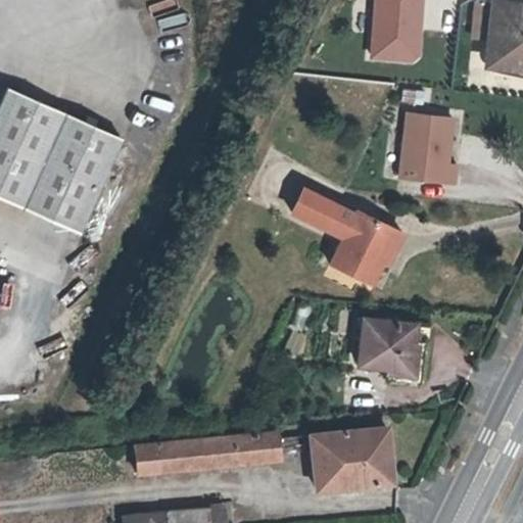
[(489,21),(492,1),(482,0),(473,0),(472,19),(489,21)]
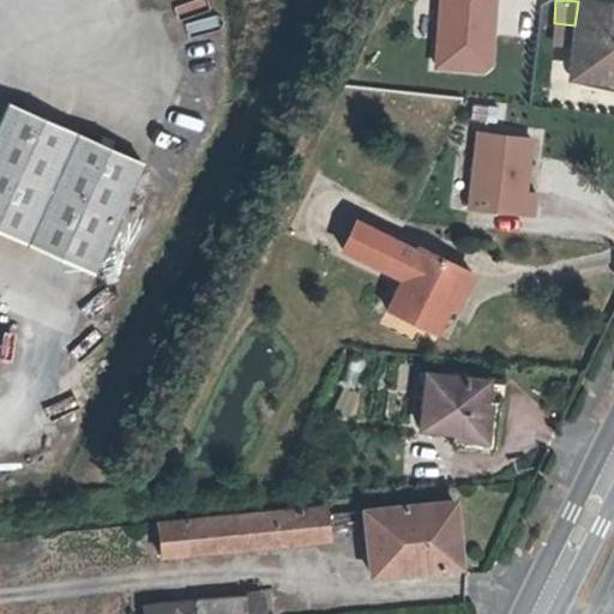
[(595,78),(613,79),(613,5),(578,1),(575,25),(571,65),(595,67),(595,78)]
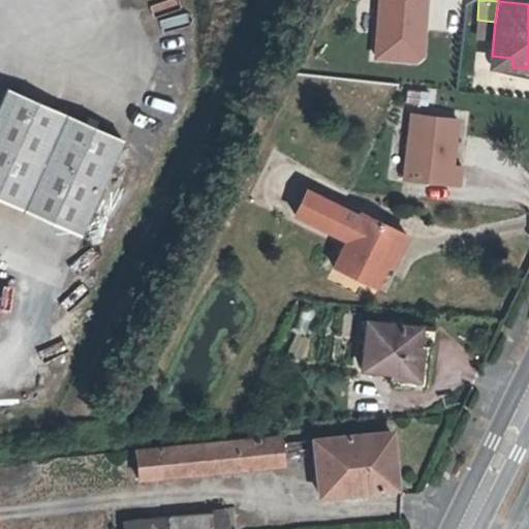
[(512,58),(492,56),(491,64),(512,67),(512,58)]
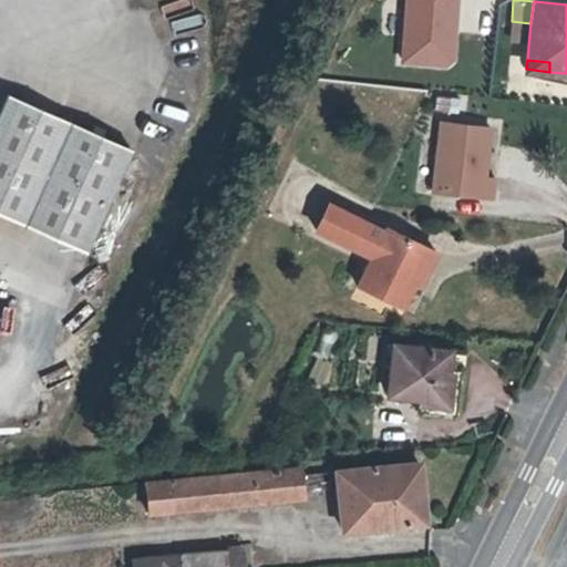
[(457,113),(460,98),(435,95),(433,111),(457,113)]
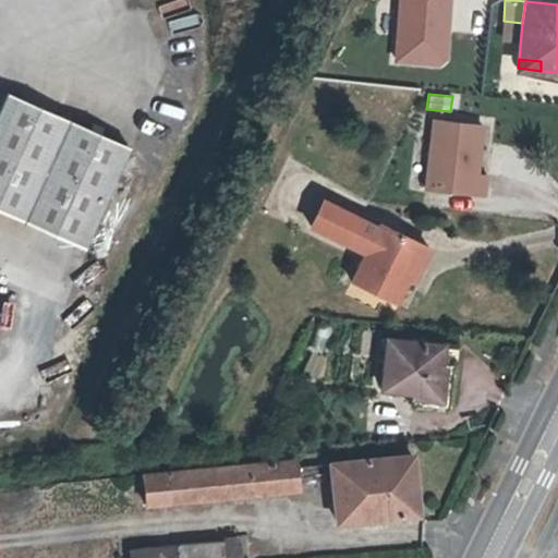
[(0,214),(86,249),(128,145),(2,95),(0,99),(0,214)]
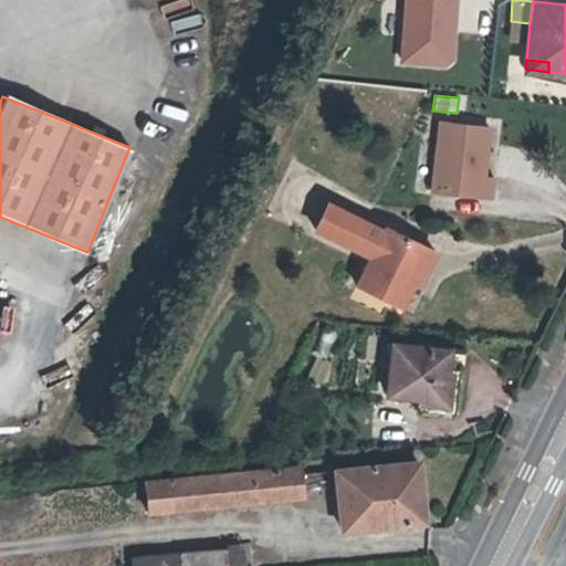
[(485,148),(489,130),(439,124),(431,189),(491,196),(493,180),(480,178),(483,148),(485,148)]
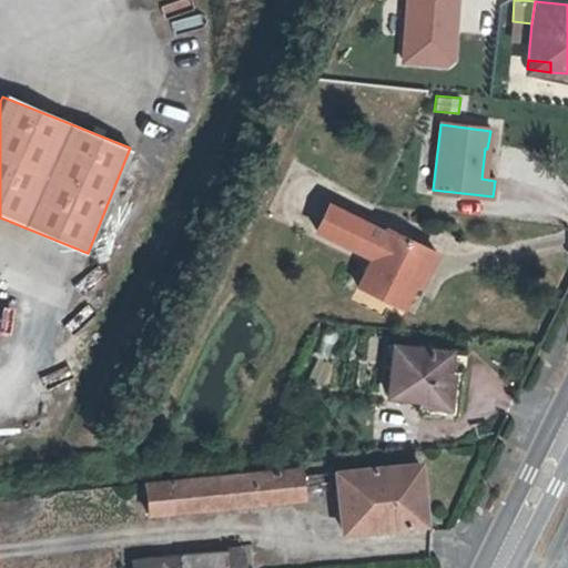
[(375,249),(369,259),(357,285),(399,307),(412,283),(417,285),(434,252),(385,227),(383,231),(364,221),(330,203),(315,232),(348,249),(353,239),(355,240),(375,249)]
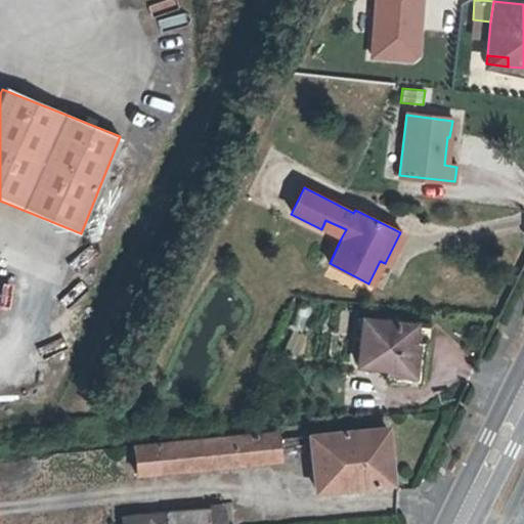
[(325,220),(321,229),(323,230),(341,238),(346,229),(328,221),(325,220)]
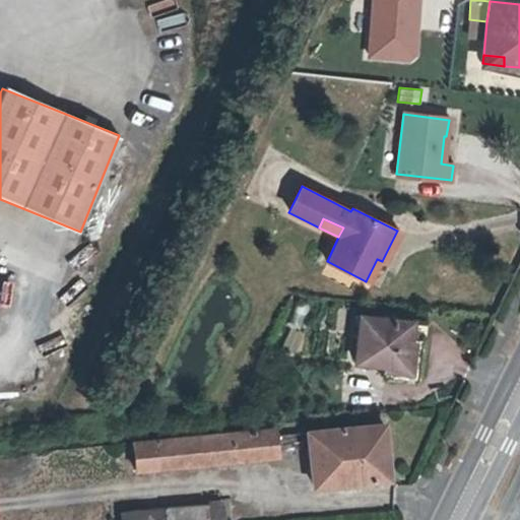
[(410,339),(411,322),(361,316),(354,364),(385,368),(384,379),(418,383),(423,341),(410,339)]
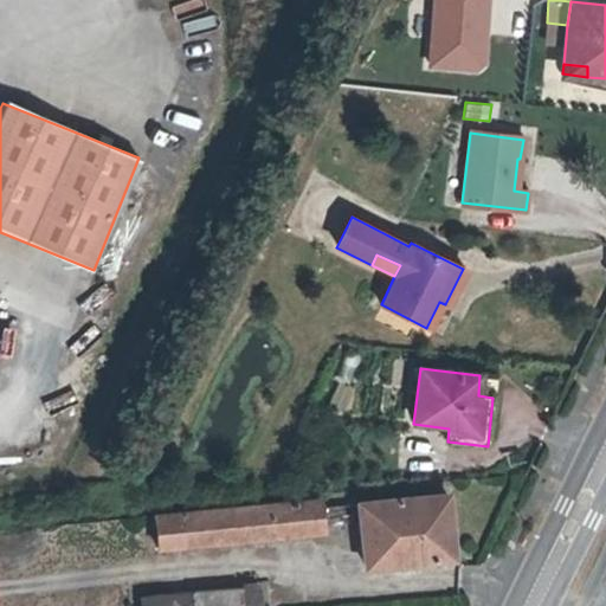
[(365,566),(439,559),(437,524),(449,523),(446,495),(359,504),(365,566)]
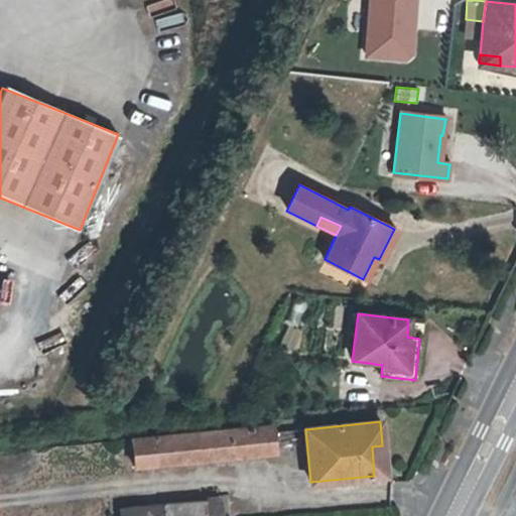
[(134,467),(272,453),(270,425),(131,438),(134,467)]
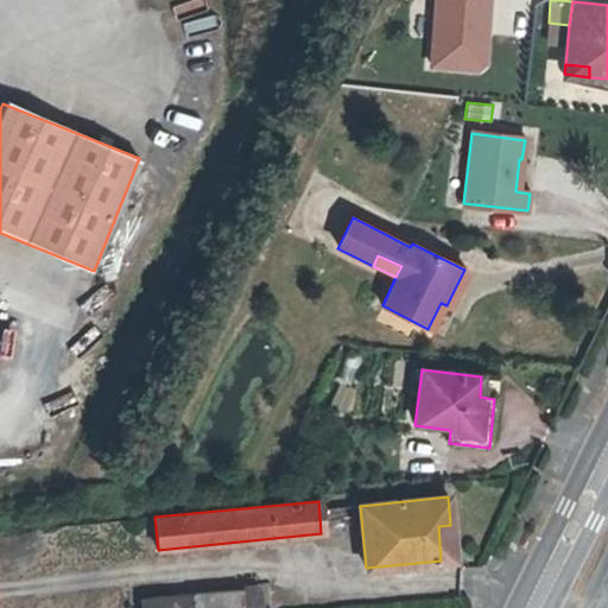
[(438,526),(441,561),(454,559),(450,525),(438,526)]
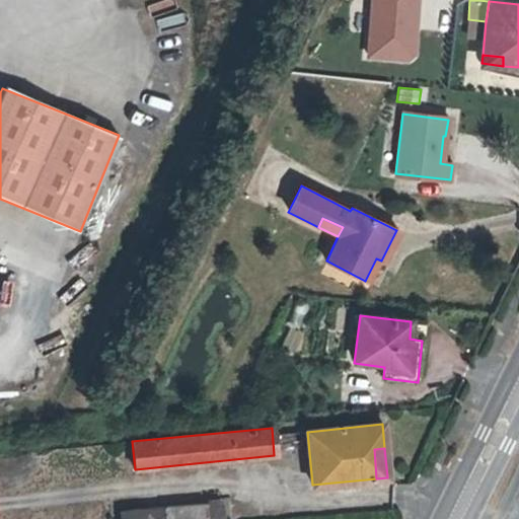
[(207,500),(206,504),(207,518),(230,518),(228,499),(207,500)]
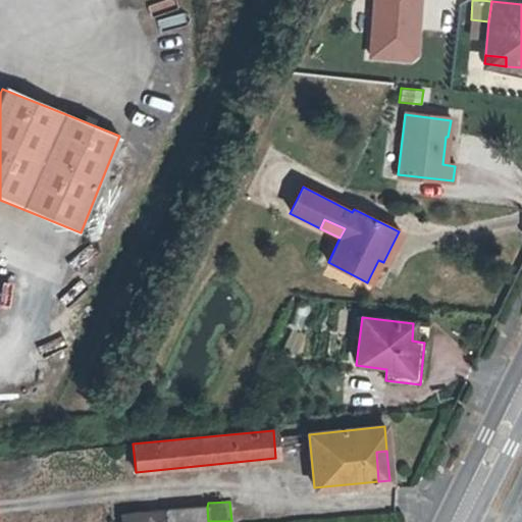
[(121,521),(208,521),(207,507),(121,514),(121,521)]
